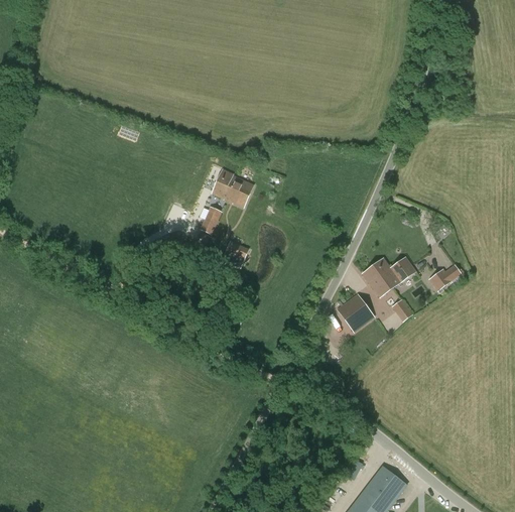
[(251,167),(243,163),(239,171),(248,175),(251,167)]
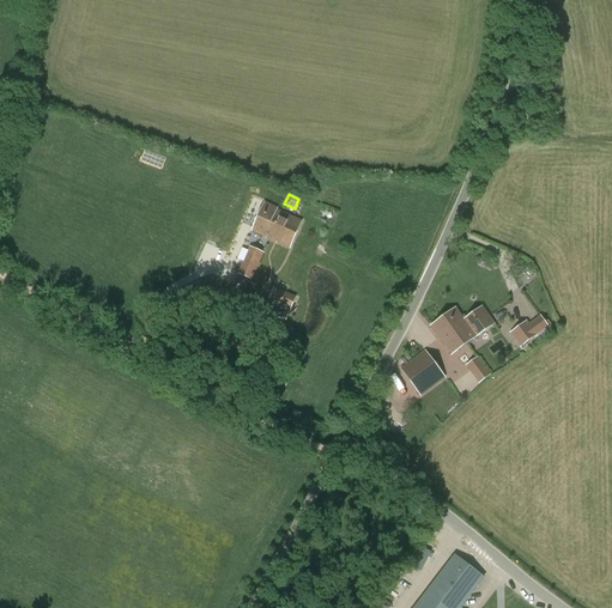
[(252,226),(266,233),(278,207),(276,206),(276,204),(264,199),(252,226)]
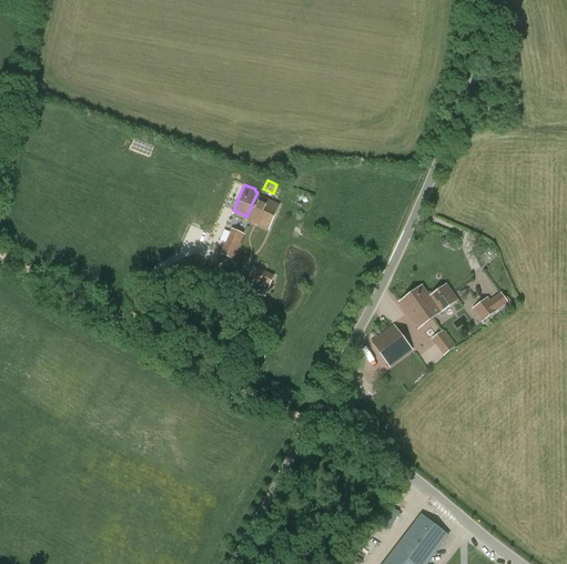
[(279,202),(257,192),(246,217),(267,225),(273,213),(279,202)]
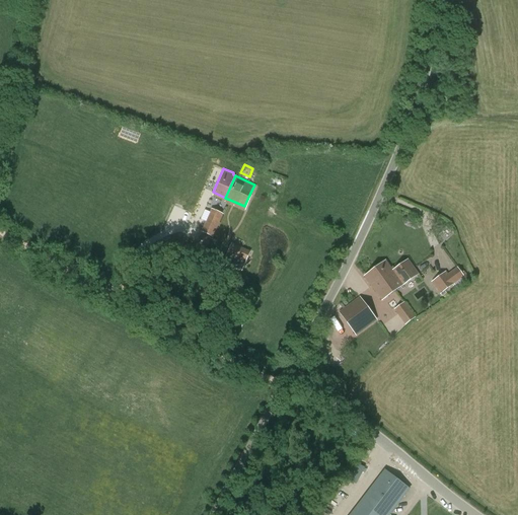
[(211,205),(200,228),(212,233),(223,210),(211,205)]
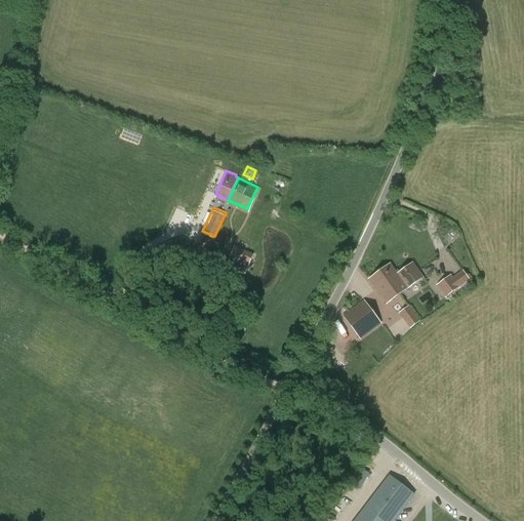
[(448,226),(442,233),(450,240),(456,234),(448,226)]
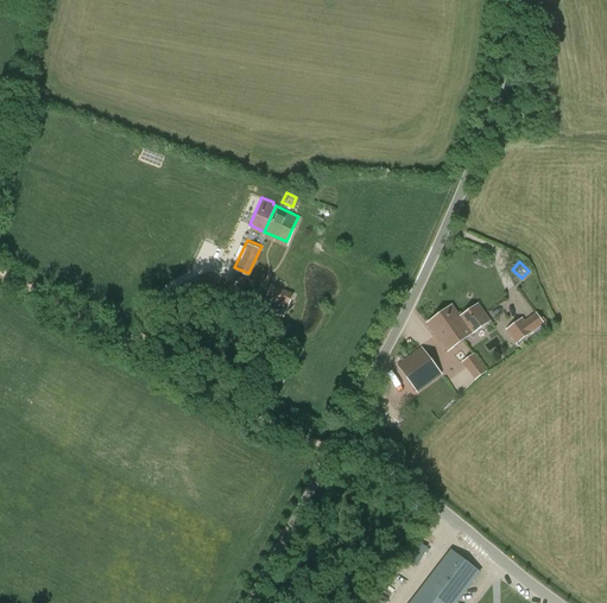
[(283,306),(290,291),(270,280),(261,297),(283,306)]
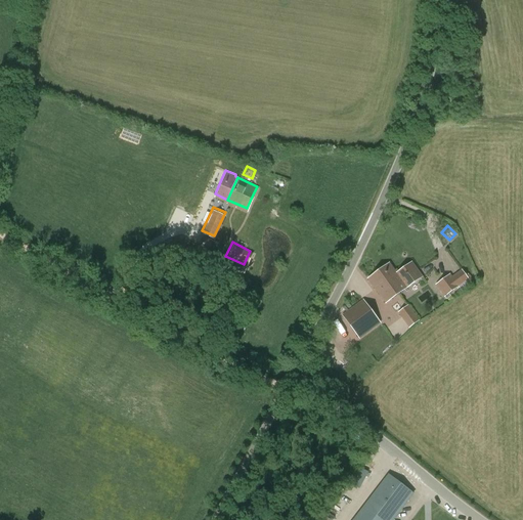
[(396,270),(395,270),(389,275),(394,283),(393,283),(399,290),(421,273),(410,259),(396,270)]
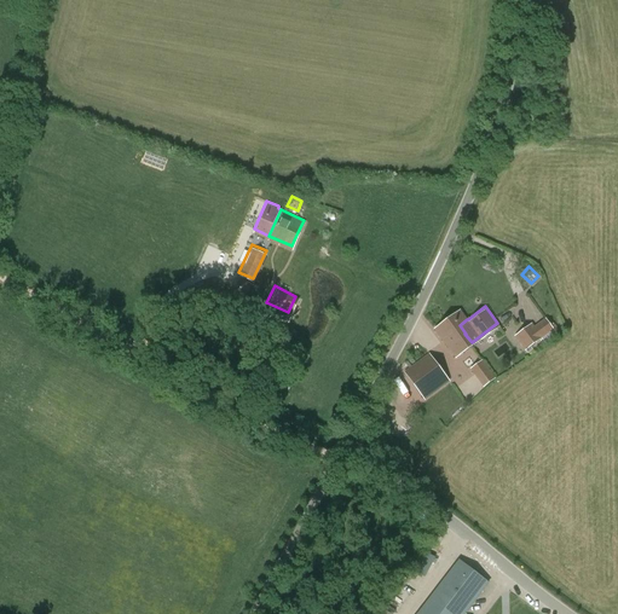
[(460,325),(467,319),(460,307),(434,325),(455,354),(472,342),(465,334),(466,334),(460,325)]
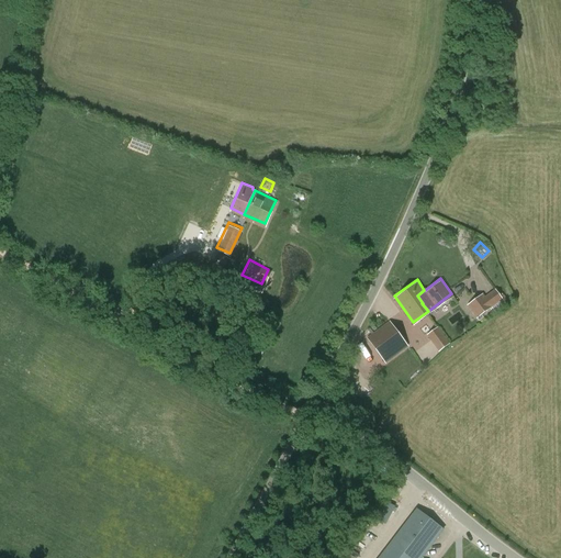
[(484,292),(482,290),(467,302),(475,314),(503,297),(495,285),(484,292)]
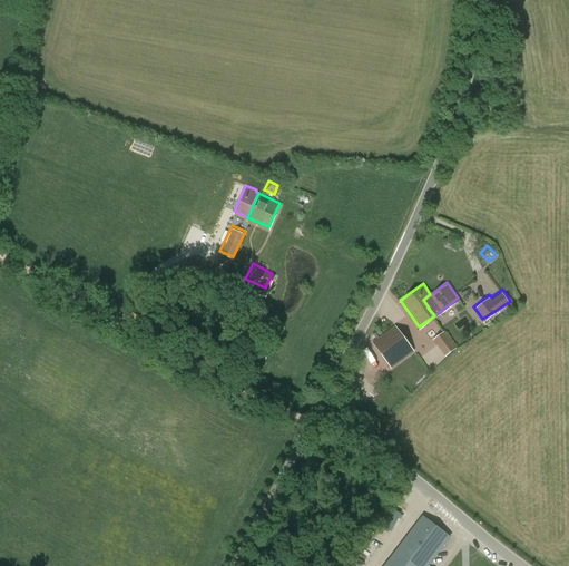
[(413,348),(395,323),(373,340),(390,364),(413,348)]
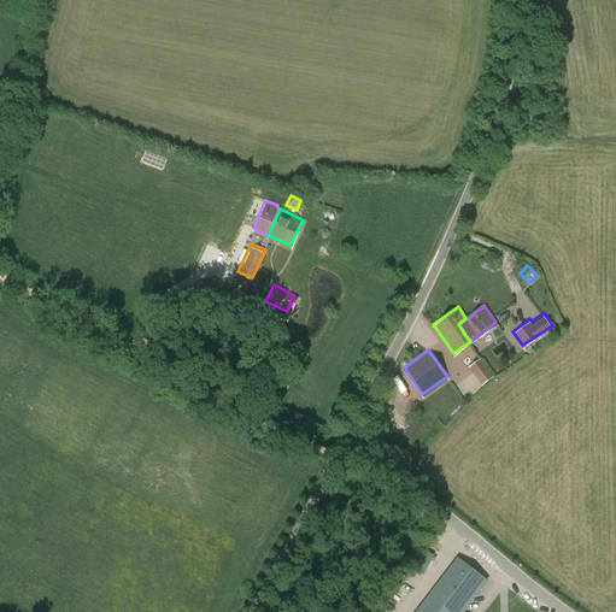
[(468,363),(481,382),(493,374),(480,354),(468,363)]
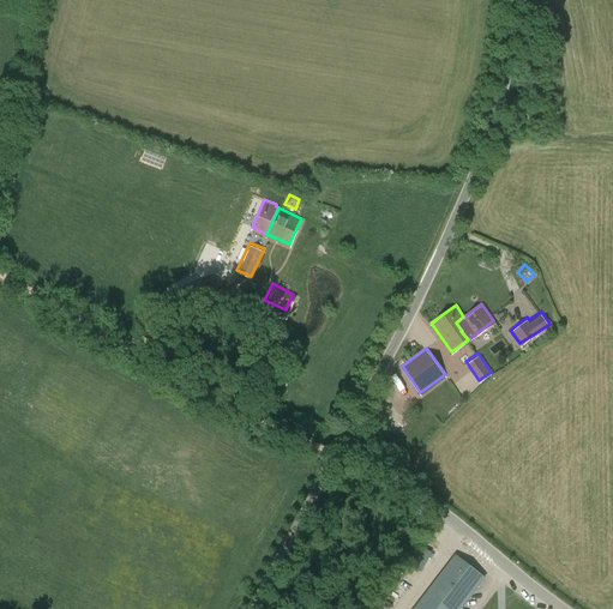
[(414,540),(403,560),(419,568),(430,547),(414,540)]
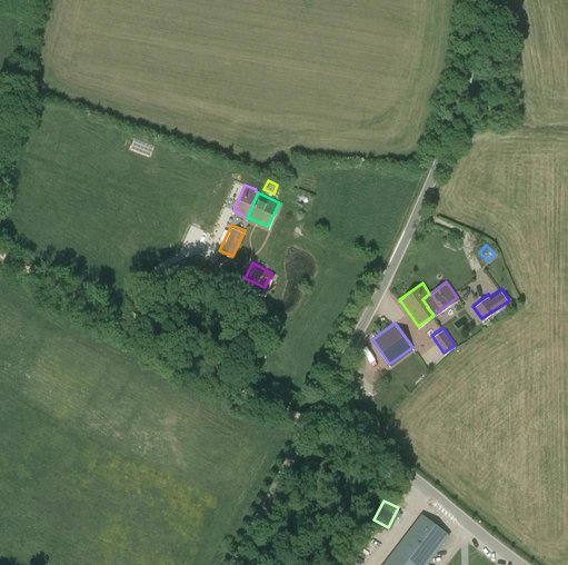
[(422,564),(448,534),(421,513),(380,564),(422,564)]
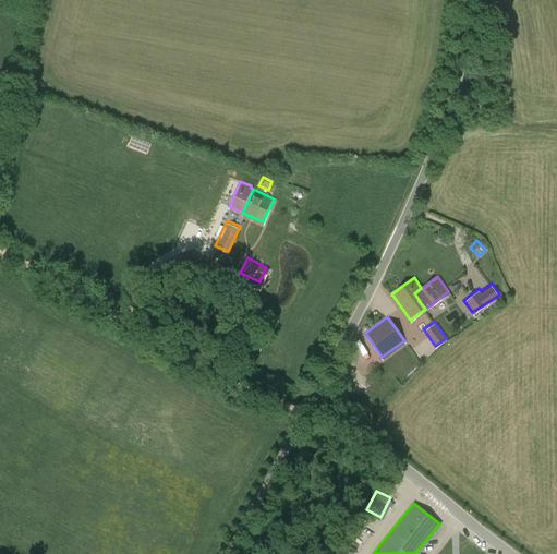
All buildings are outlined.
